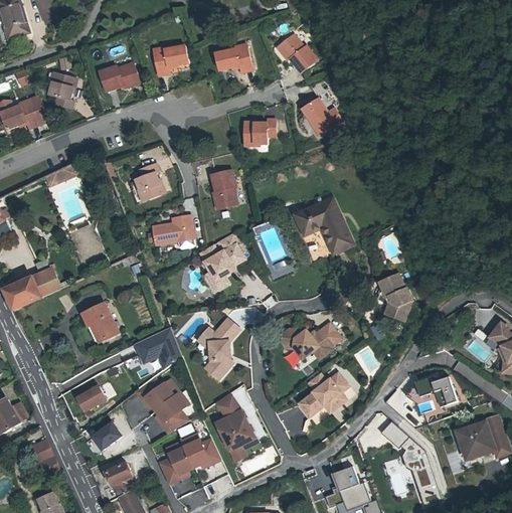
[(0,0),(0,22),(5,38),(24,32),(14,0),(0,0)]
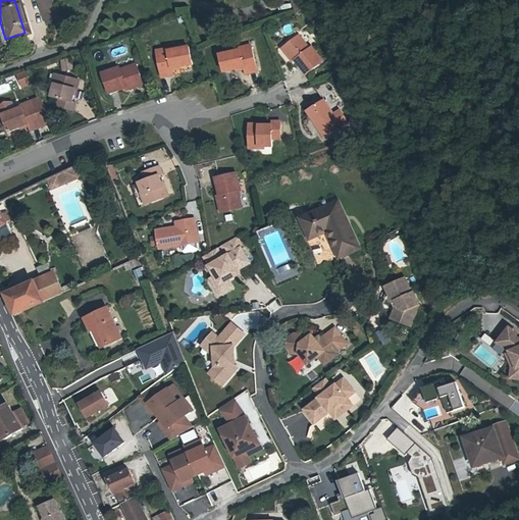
[(44,22),(55,18),(48,0),(35,0),(44,22)]
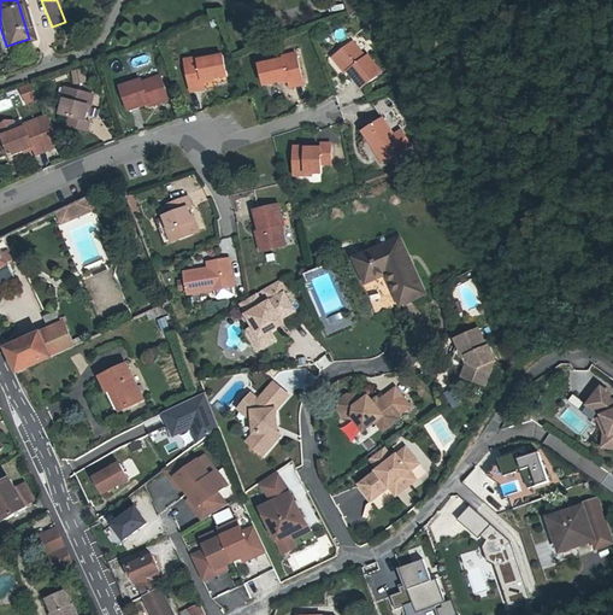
[(341,0),(345,13),(358,10),(355,0),(341,0)]
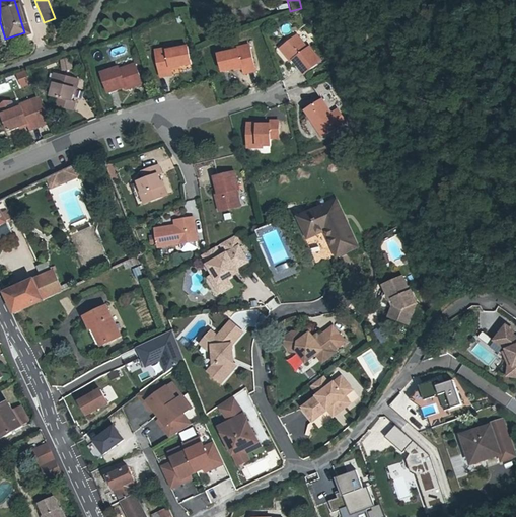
[(288,59),(291,57),(301,71),(318,58),(307,44),(304,46),(294,32),(278,46),(288,59)]
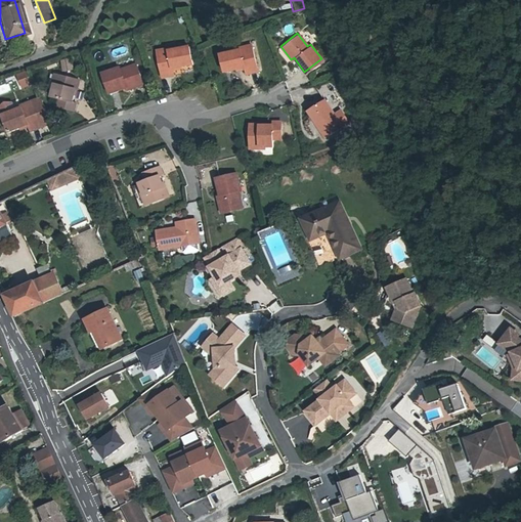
[(222,69),(242,64),(244,72),(255,69),(249,42),(236,44),(237,47),(218,51),(222,69)]
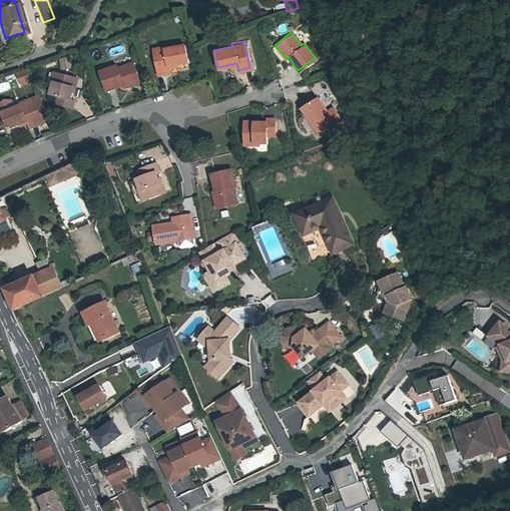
[(162,44),(151,47),(157,73),(169,70),(167,64),(186,59),(182,42),(162,46),(162,44)]
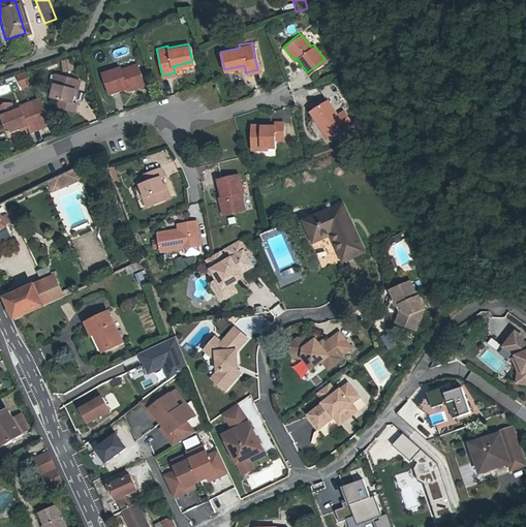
[(71,70),(70,58),(60,59),(61,70),(71,70)]
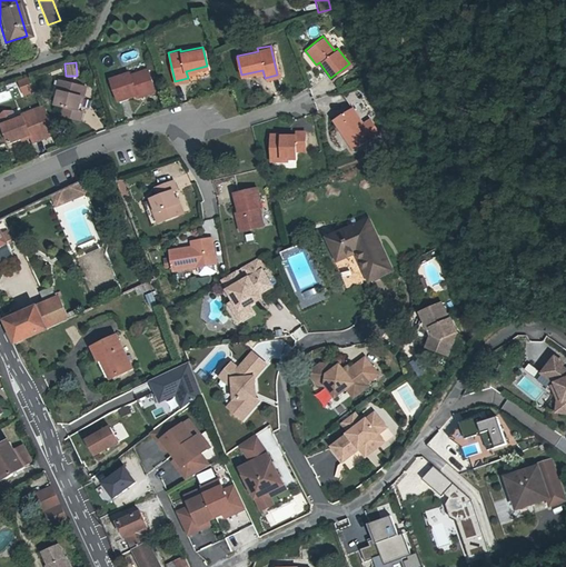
[(126,73),(107,80),(115,102),(135,96),(135,97),(151,91),(144,70),(127,76),(126,73)]
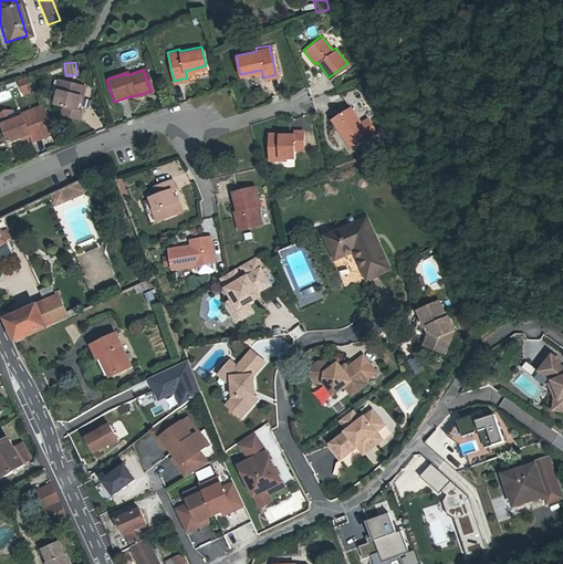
[(28,77),(18,80),(21,94),(31,92),(28,77)]
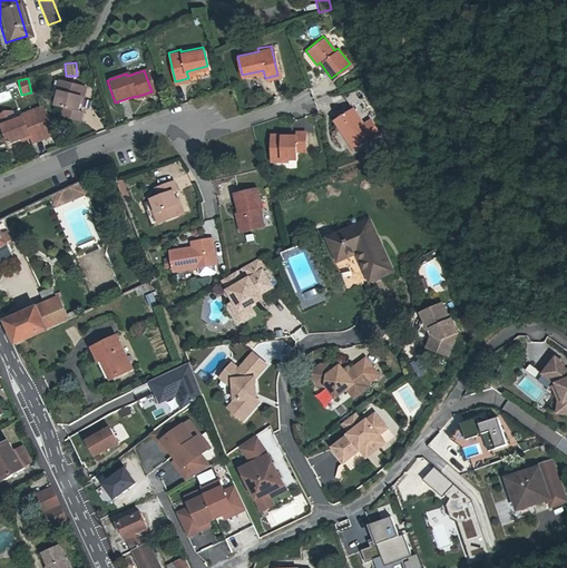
[(61,108),(59,116),(76,120),(78,113),(76,113),(79,99),(81,99),(84,88),(60,81),(54,106),(61,108)]
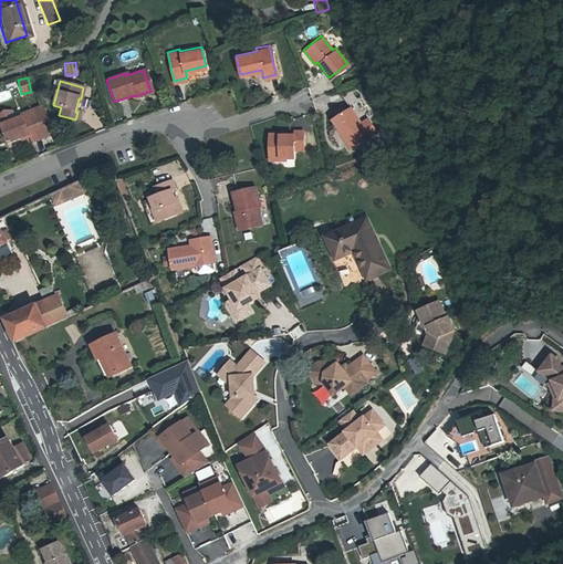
[(334,111),(337,115),(347,108),(363,103),(358,92),(345,97),(341,86),(326,92),(333,112),(334,111)]
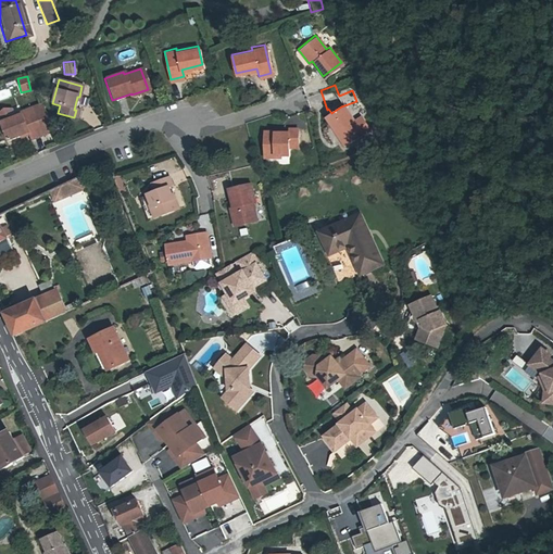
[(331,113),(323,118),(340,147),(365,131),(357,117),(351,122),(341,106),(331,113)]
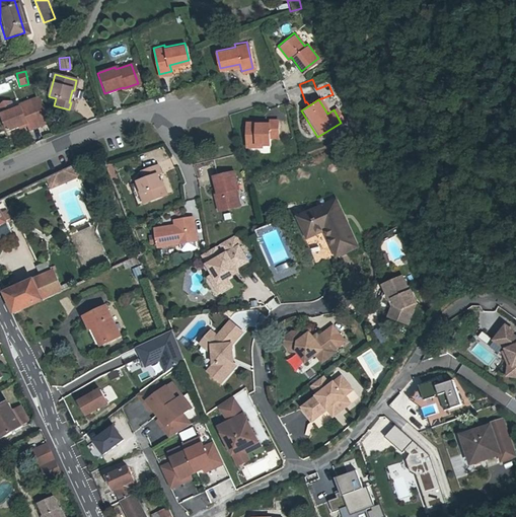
[(45,125),(38,100),(25,103),(14,107),(15,109),(0,114),(0,130),(1,133),(20,127),(22,132),(45,125)]
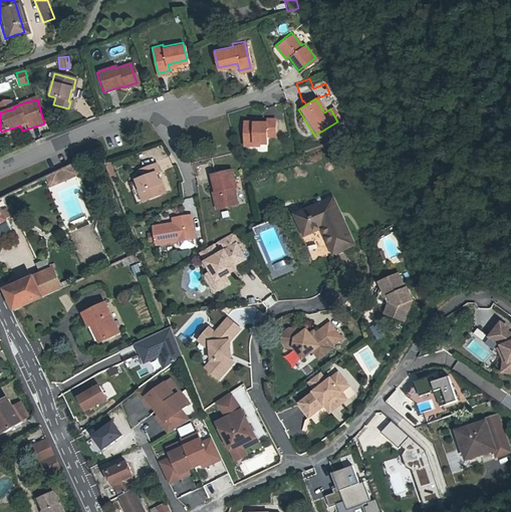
[(251,123),(242,122),(241,146),(255,146),(256,138),(263,139),(263,121),(256,121),(256,124),(251,124),(251,123)]
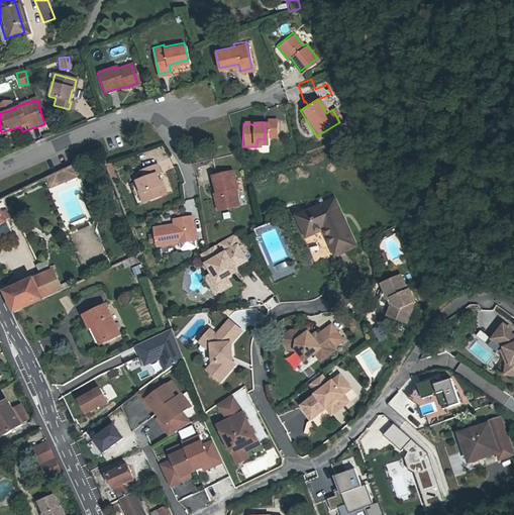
[(48,187),(80,174),(76,164),(44,177),(48,187)]
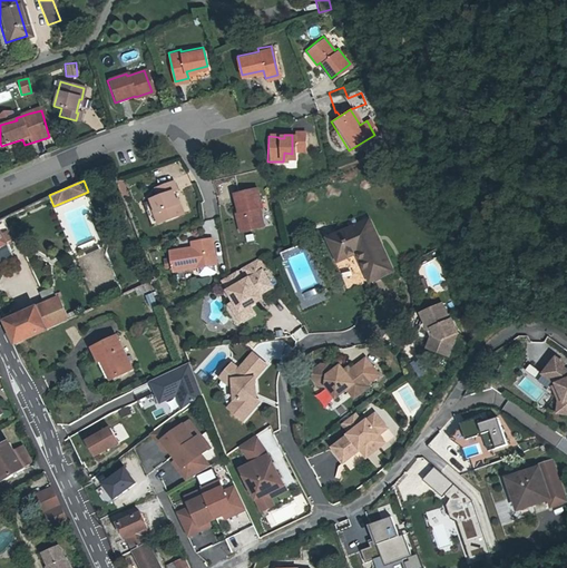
[(157,198),(142,205),(150,227),(182,215),(178,204),(176,205),(172,192),(175,189),(173,183),(155,191),(157,198)]
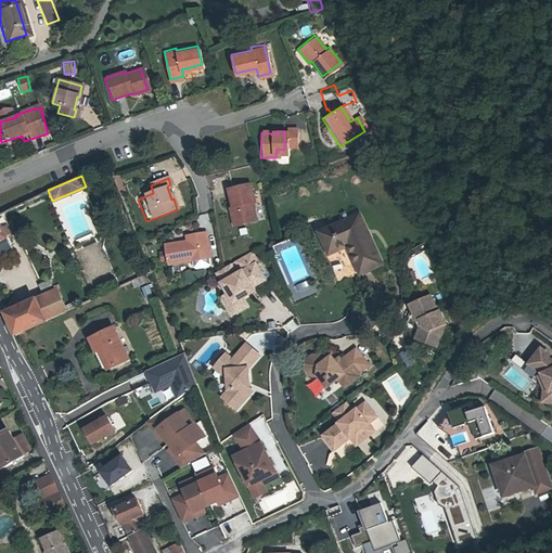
[(229,210),(227,211),(232,229),(254,221),(249,205),(252,204),(246,187),(223,193),(229,210)]
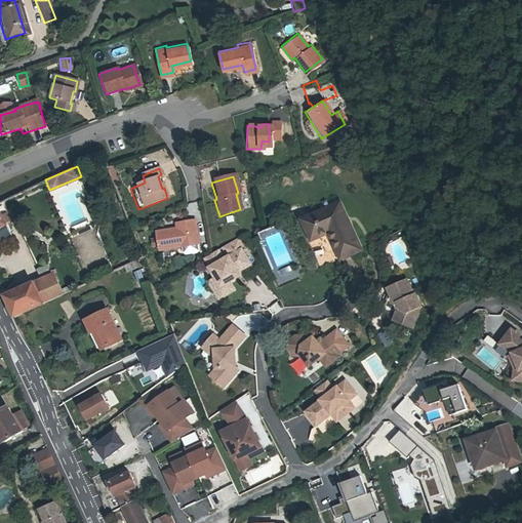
[(308,243),(325,235),(337,262),(359,251),(337,204),(297,222),(308,243)]
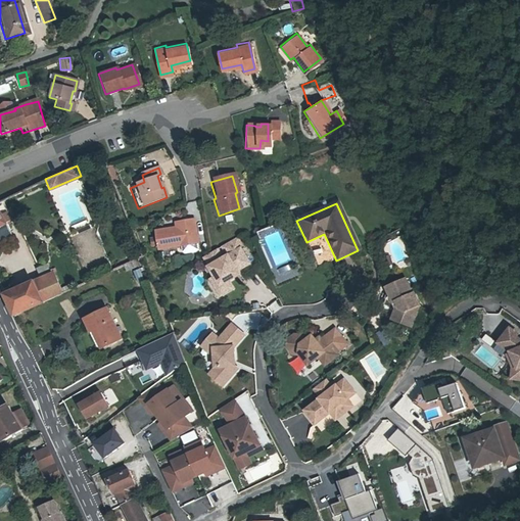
[(0,238),(8,234),(3,222),(7,220),(3,210),(0,212),(0,238)]
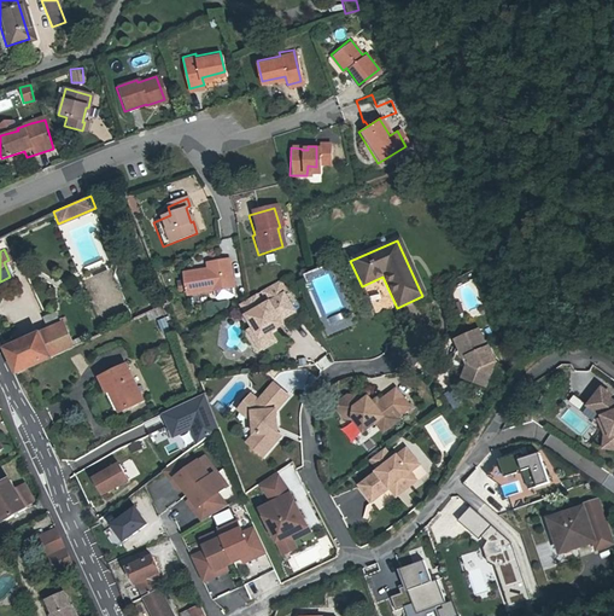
[(228,288),(227,260),(204,261),(204,266),(180,268),(181,290),(209,289),(227,288),(228,288)]
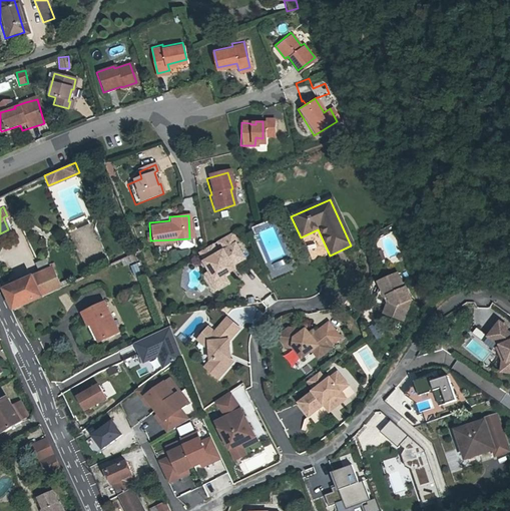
[(216,242),(222,251),(234,244),(236,243),(231,233),(216,242)]
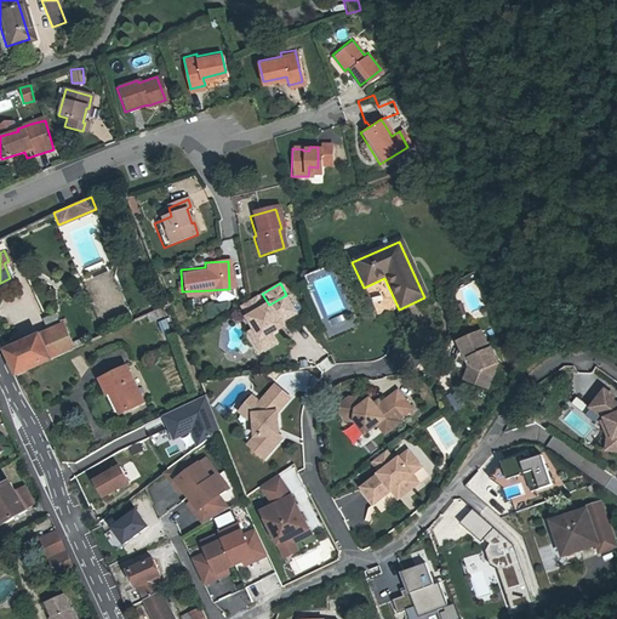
[(228,289),(210,290),(210,299),(212,300),(226,299),(228,297),(228,289)]
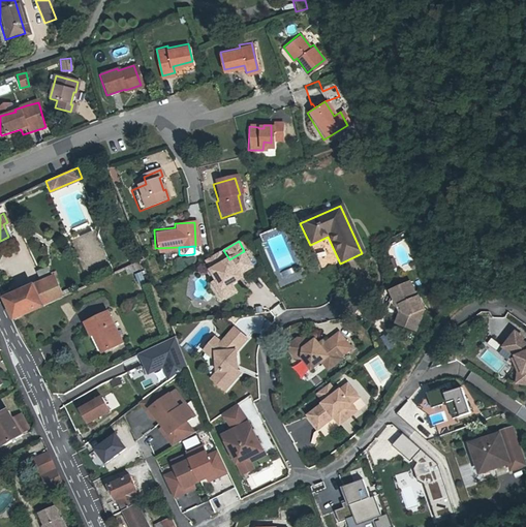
[(222,289),(218,292),(222,300),(235,292),(230,285),(237,281),(240,275),(251,268),(242,252),(229,259),(224,262),(219,252),(209,259),(214,269),(211,271),(217,280),(222,289)]
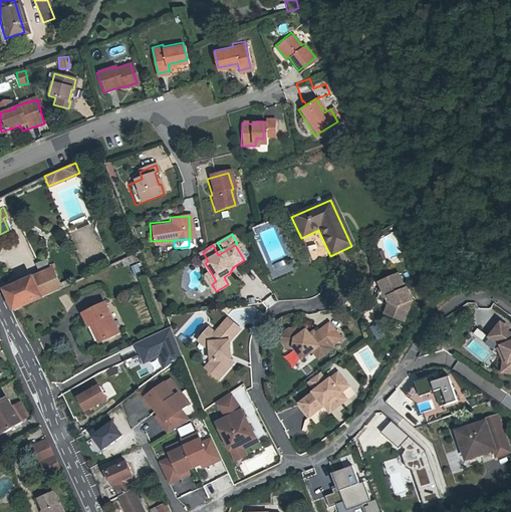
[(199,253),(205,263),(208,261),(203,252),(199,253)]
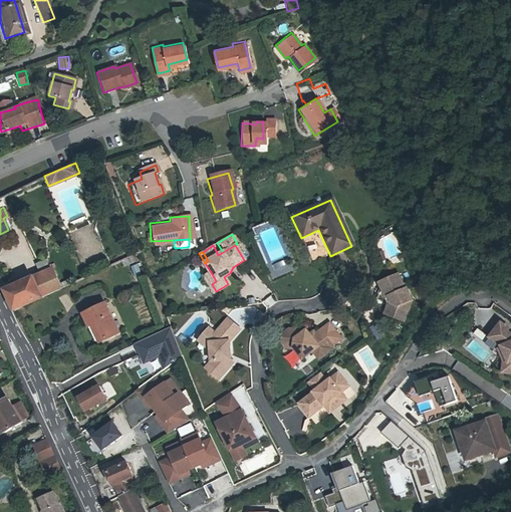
[(136,262),(130,265),(135,276),(141,274),(136,262)]
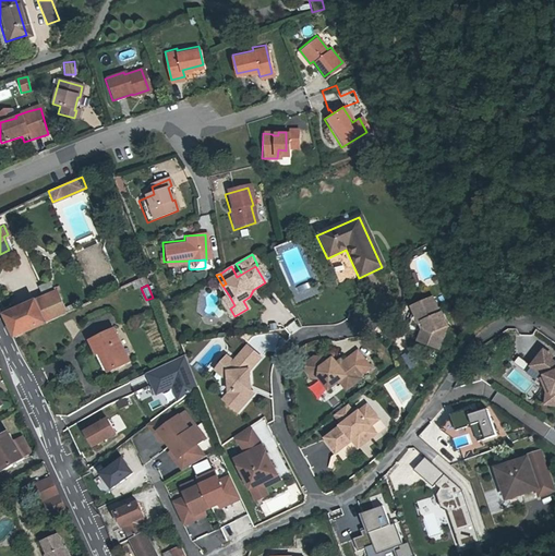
[(63,312),(53,290),(45,294),(47,299),(11,314),(9,310),(1,313),(11,335),(63,312)]
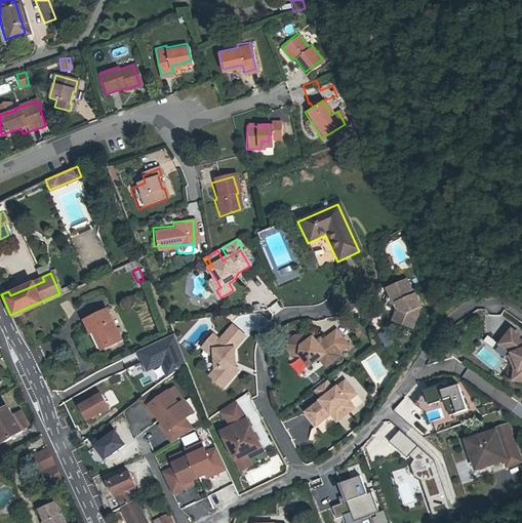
[(210,281),(216,290),(221,287),(215,278),(210,281)]
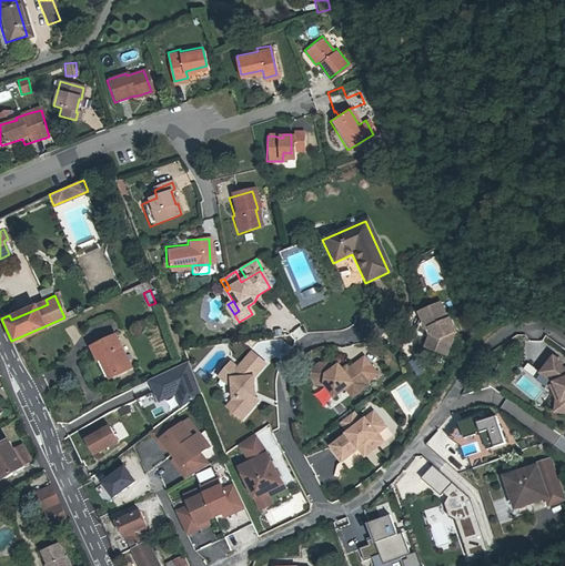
[(449,335),(455,333),(449,320),(447,321),(440,304),(419,314),(426,331),(430,330),(433,337),(429,340),(425,349),(435,352),(439,351),(440,349),(449,351),(452,342),(449,335)]
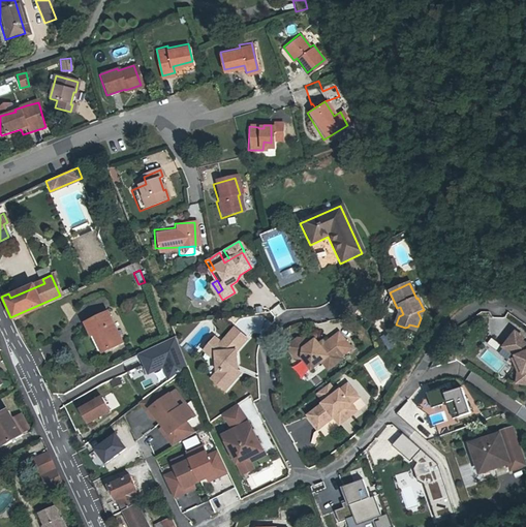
[(273,314),(281,309),(276,303),(269,308),(273,314)]
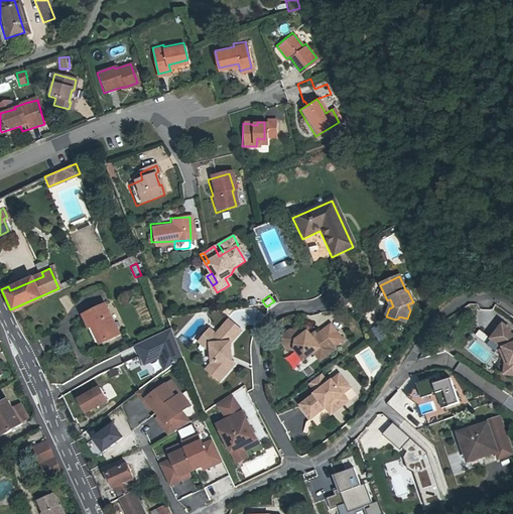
[(103,302),(81,313),(95,342),(98,343),(118,333),(103,302)]
